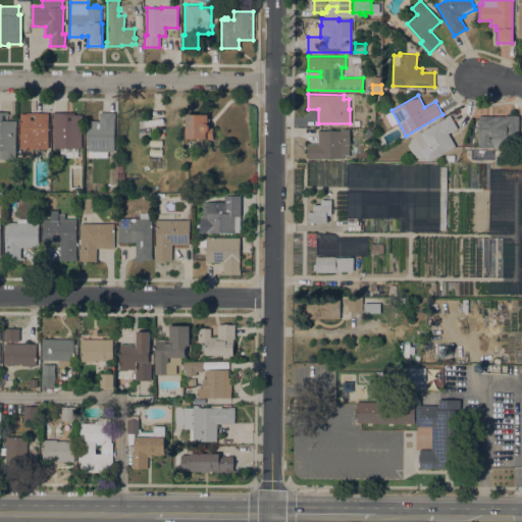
[(15,158),(0,158),(0,111),(8,111),(8,120),(16,120),(15,158)]
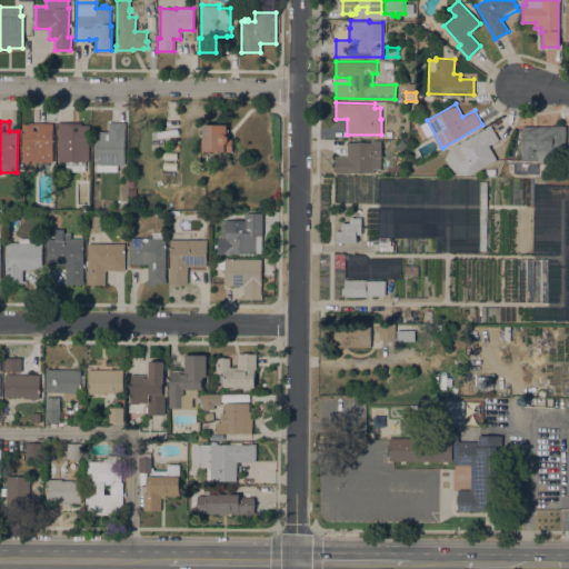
[(95,131),(108,131),(108,121),(125,121),(125,165),(117,163),(117,171),(96,171),(97,165),(95,165),(95,131)]
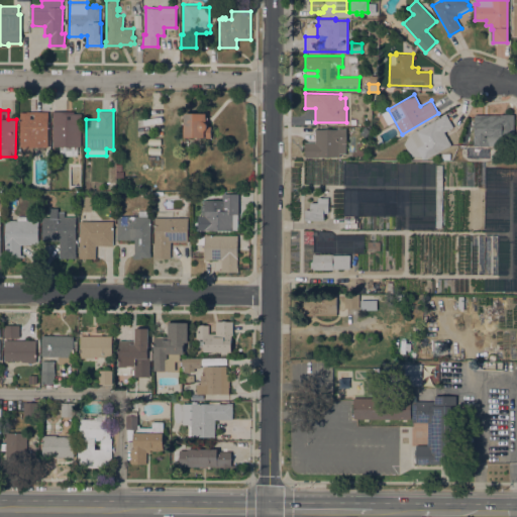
[(20,112),(26,112),(26,111),(47,111),(47,146),(32,146),(32,154),(21,154),(21,146),(20,146),(20,112)]
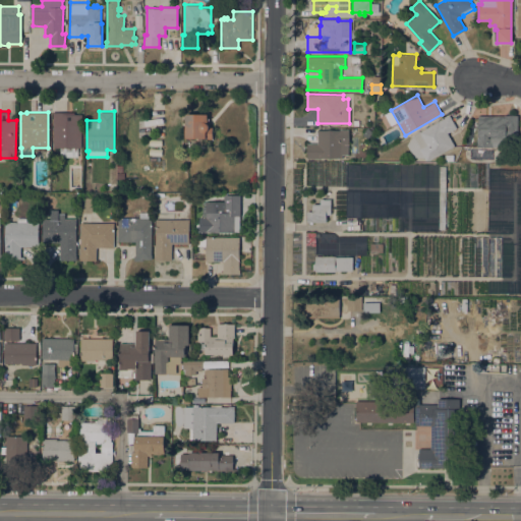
[(54,112),(74,112),(74,113),(81,113),(81,147),(77,147),(77,156),(60,156),(60,147),(53,147),(54,112)]
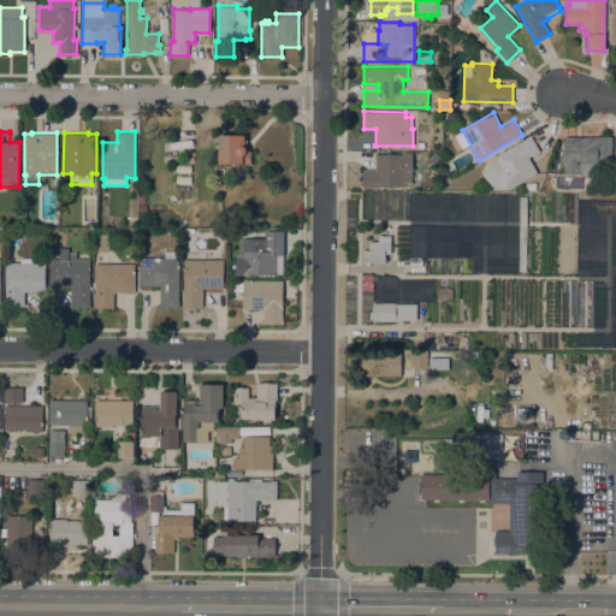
[(252,150),(252,163),(219,164),(219,135),(246,135),(246,146),(247,147),(248,150),(252,150)]
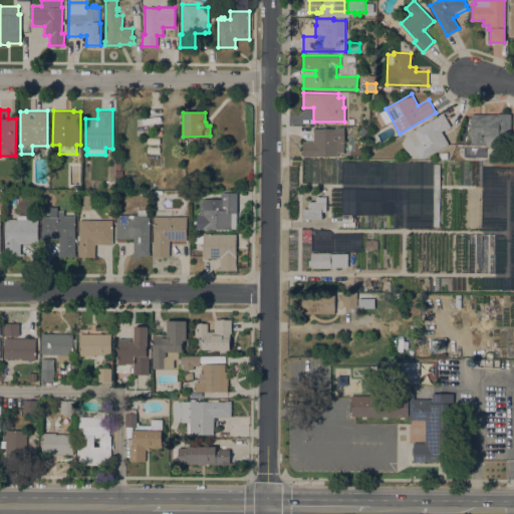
[(497,114),(497,112),(511,113),(511,137),(499,137),(499,139),(495,139),(495,145),(471,144),(472,113),(497,114)]
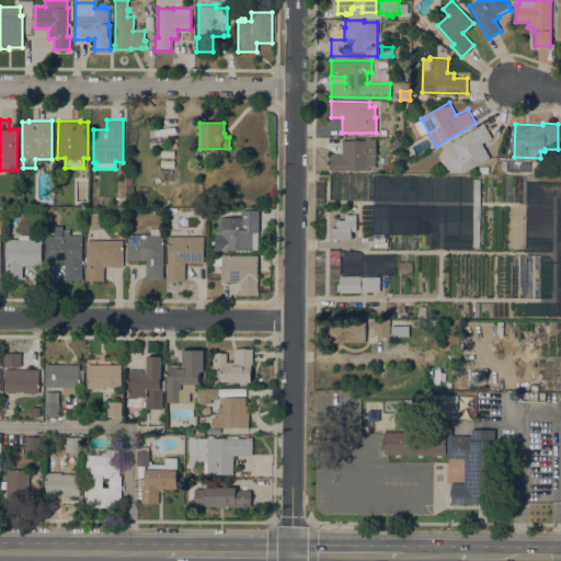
[(481,142),(489,157),(461,172),(458,172),(457,169),(445,169),(437,156),(444,146),(484,124),(491,137),(481,142)]
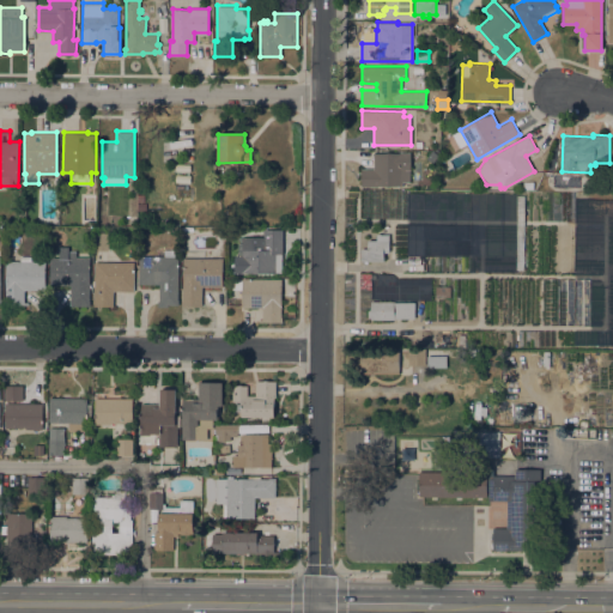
[(377,186),(377,187),(360,186),(362,168),(374,169),(374,152),(400,153),(401,152),(410,152),(410,181),(402,181),(402,186),(377,186)]
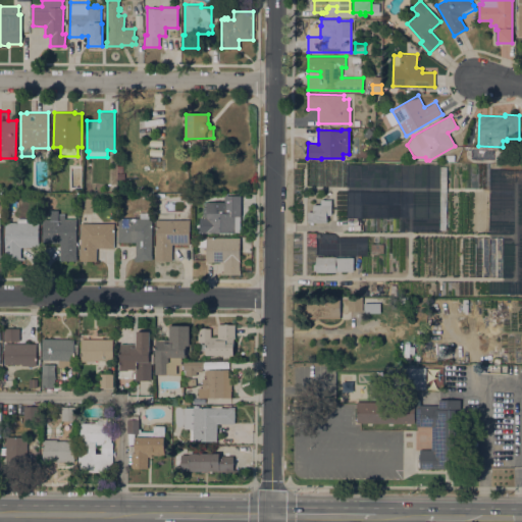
[(346,186),(385,187),(386,164),(346,163),(346,186)]
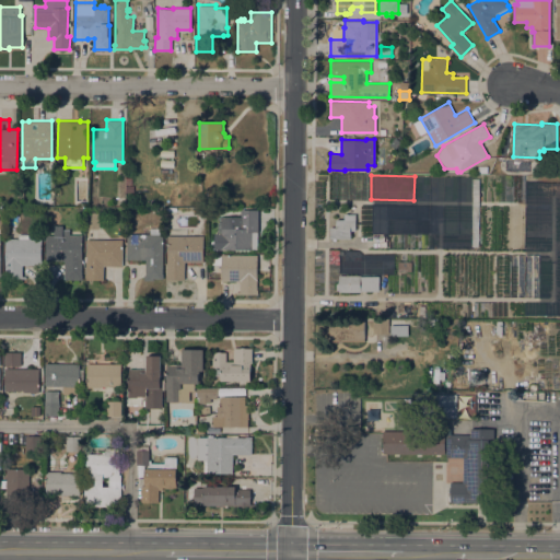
[(471,178),(525,179),(524,246),(471,246),(471,178)]
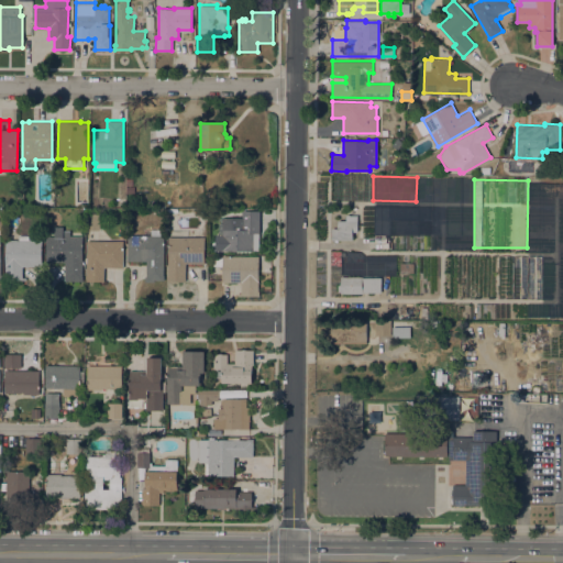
[(252,251),(214,250),(216,234),(222,234),(222,217),(242,218),(242,210),(260,210),(258,250),(252,249),(252,251)]
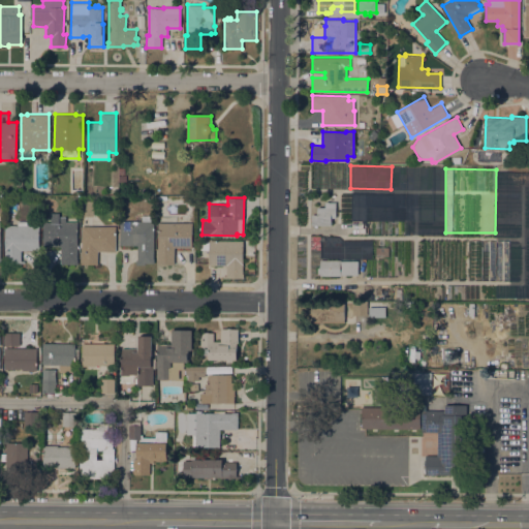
[(94,215),(81,215),(81,200),(94,200),(94,215)]
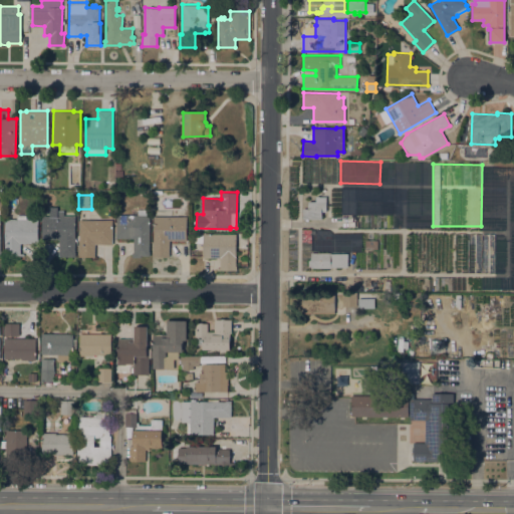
[(308,218),(308,220),(305,220),(305,218),(302,218),(303,208),(308,208),(308,201),(315,201),(315,196),(319,196),(326,196),(326,211),(322,211),(322,219),(308,218)]
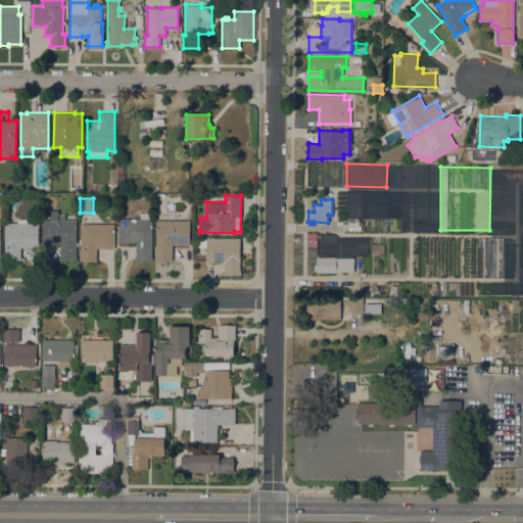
[(77,260),(60,260),(60,242),(43,242),(43,219),(50,219),(50,209),(58,209),(58,214),(64,214),(64,219),(77,219),(77,260)]
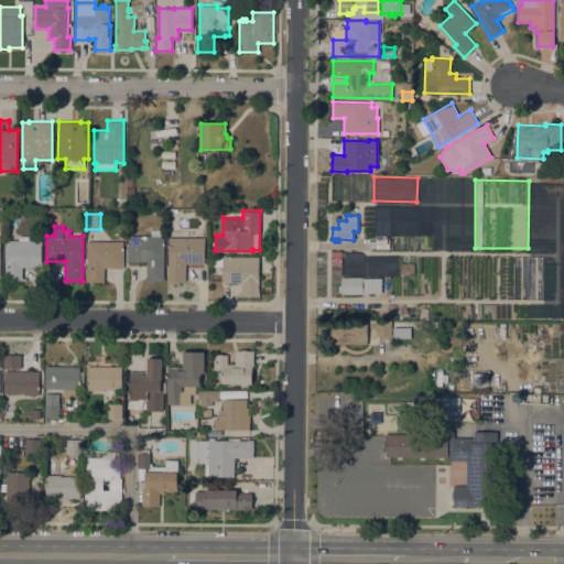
[(163,280),(153,280),(153,282),(144,282),(144,277),(147,277),(147,261),(128,261),(128,236),(151,236),(151,229),(161,229),(161,236),(164,236),(163,280)]
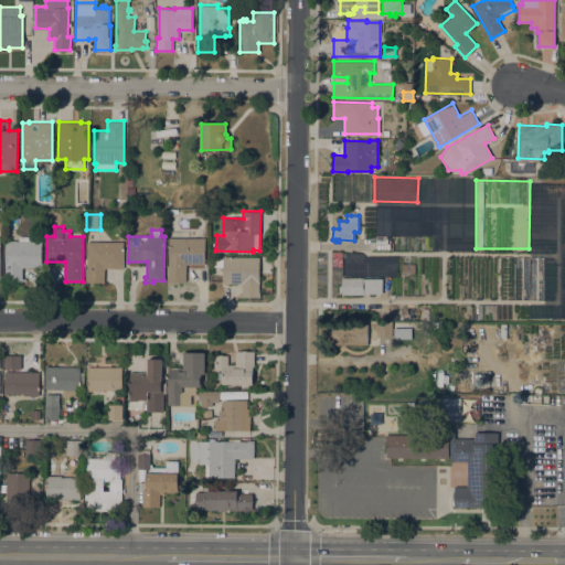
[(6,240),(19,241),(19,235),(30,235),(30,241),(42,241),(41,267),(22,267),(22,280),(4,280),(6,240)]
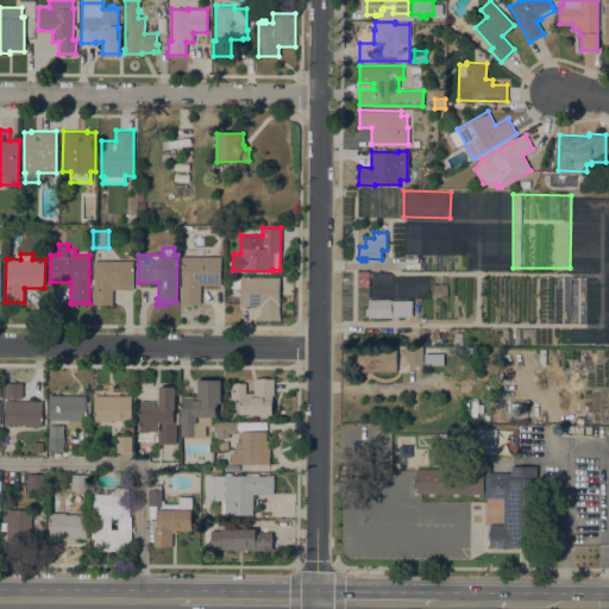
[(182,256),(221,256),(221,284),(201,283),(200,303),(181,303),(182,256)]
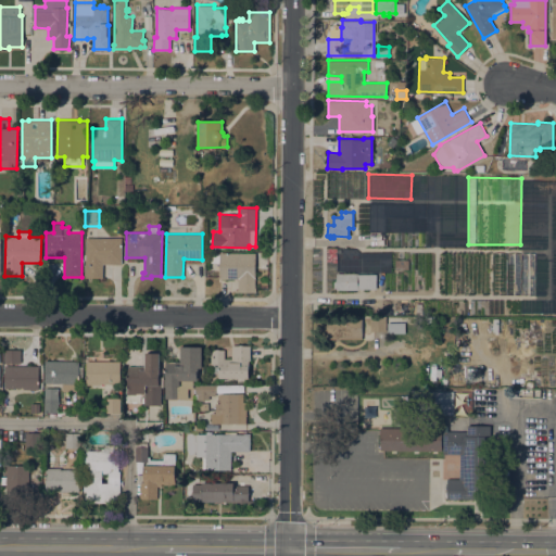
[(122,237),(121,263),(102,263),(102,277),(86,277),(86,237),(122,237)]
